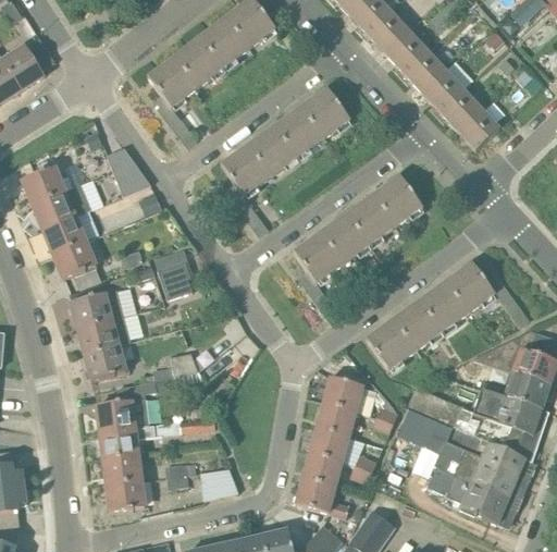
[(200,36),(224,68),(275,28),(254,0),(247,0),(200,36)]
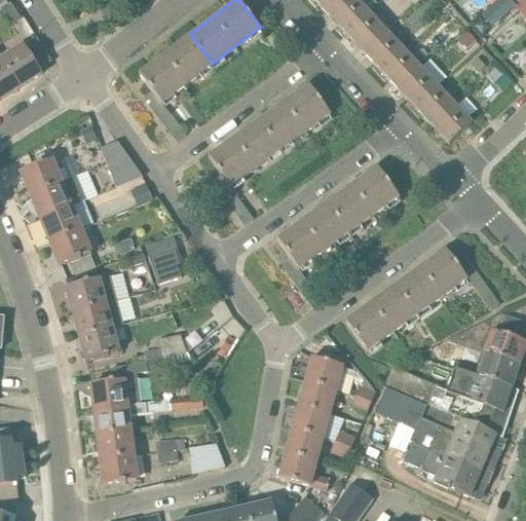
[(330,13),(344,0),(317,0),(330,13)]
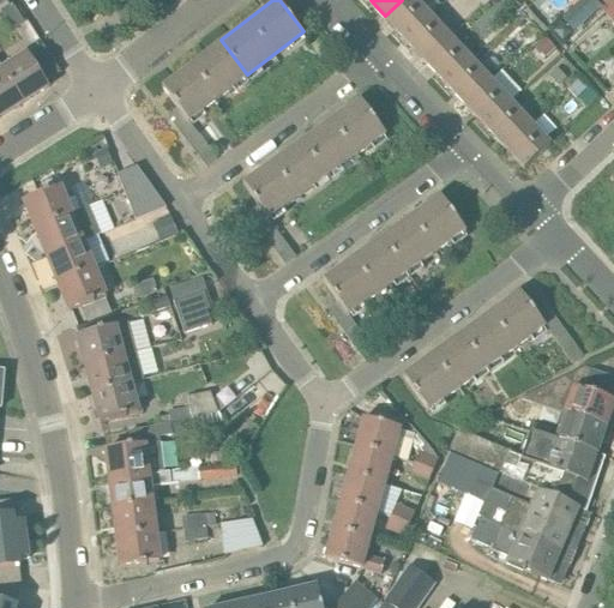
[(405,37),(431,13),(417,0),(402,0),(385,16),(405,37)]
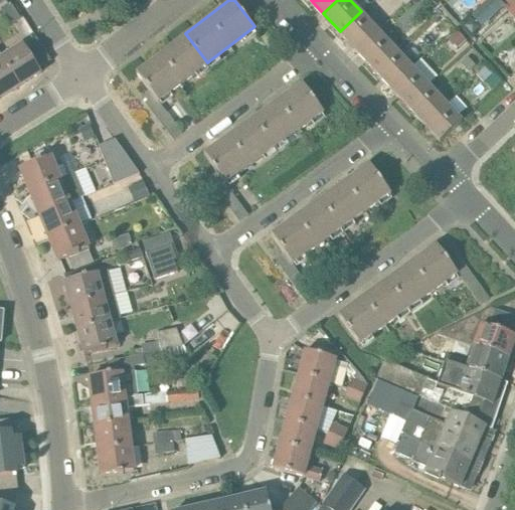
[(11,21),(20,16),(11,1),(2,6),(11,21)]
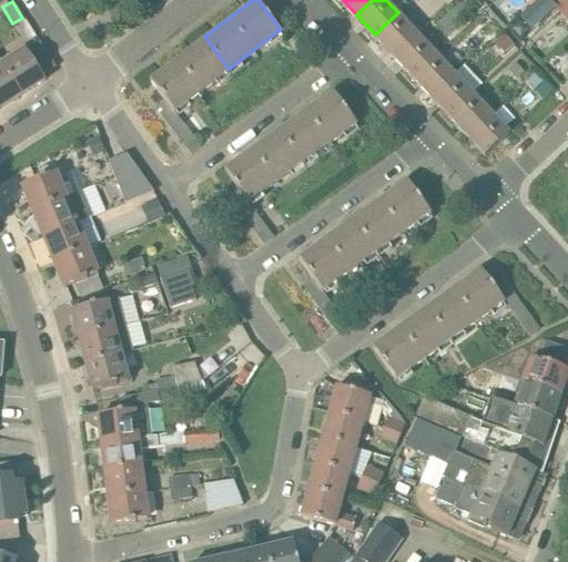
[(393,54),(417,32),(398,12),(375,34),(393,54)]
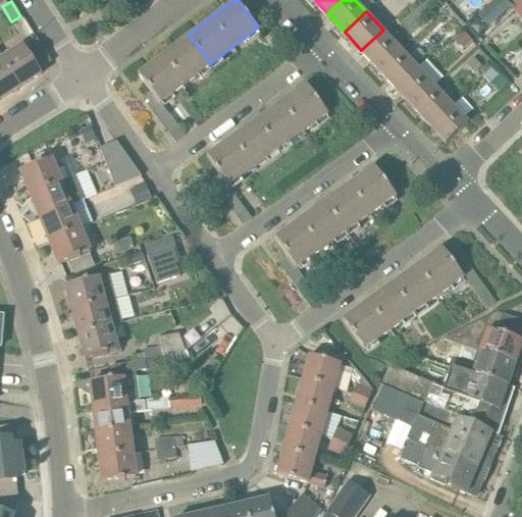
[(486,23),(479,15),(471,23),(478,31),(486,23)]
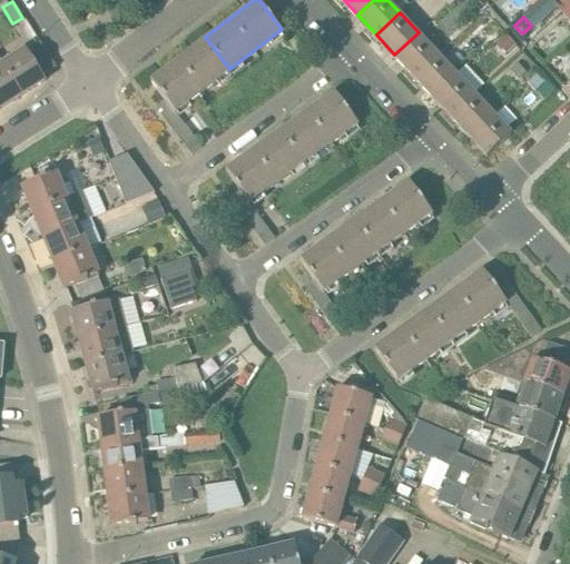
[(497,38),(507,49),(514,40),(505,30),(497,38)]
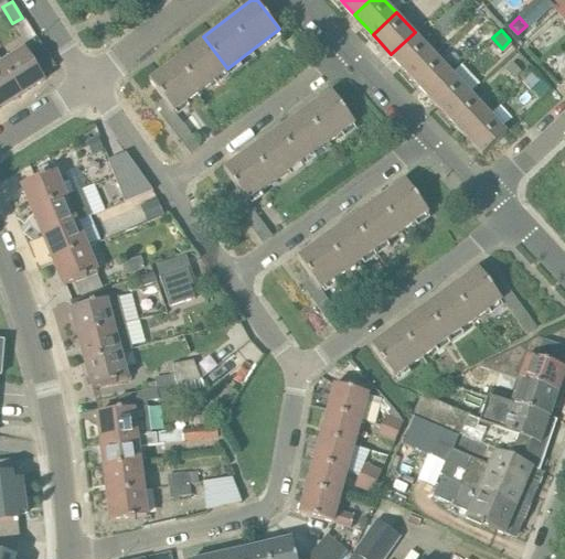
[(409,73),(433,51),(415,32),(391,54),(409,73)]
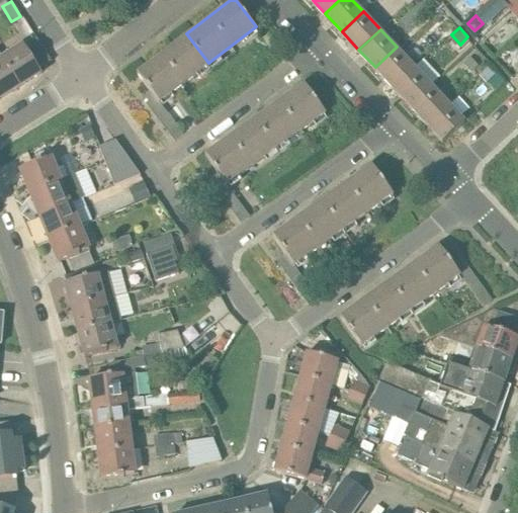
[(208,63),(186,33),(138,71),(151,89),(159,100),(208,63)]
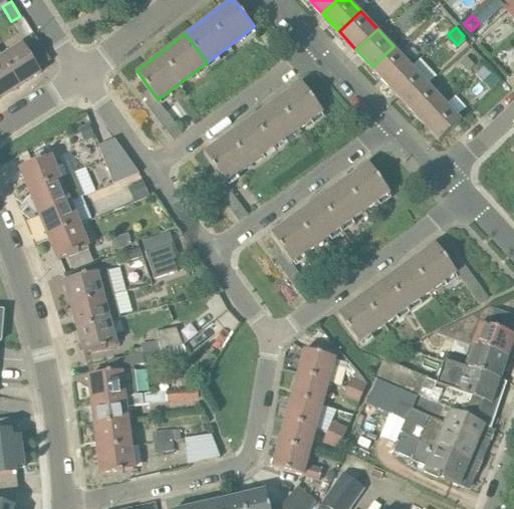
[(3,55),(21,82),(41,69),(24,42),(3,55)]
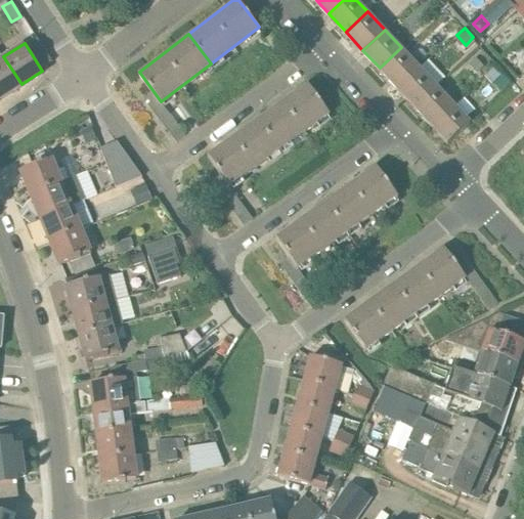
[(396,86),(419,66),(401,47),(380,68),(396,86)]
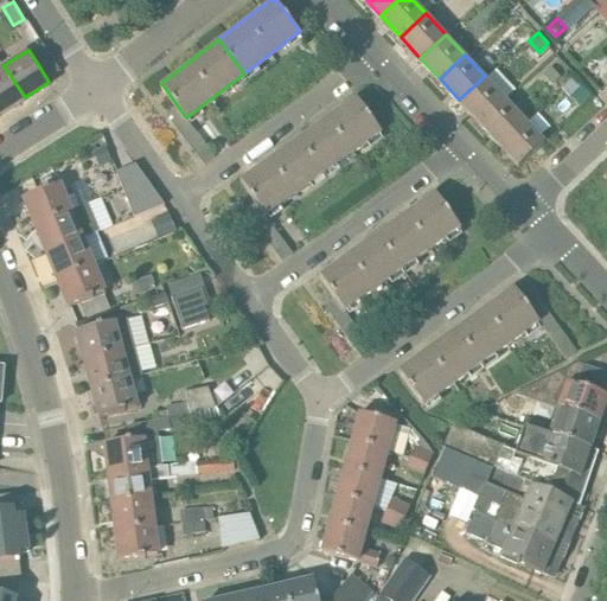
[(0,112),(25,97),(4,65),(0,59),(0,112)]
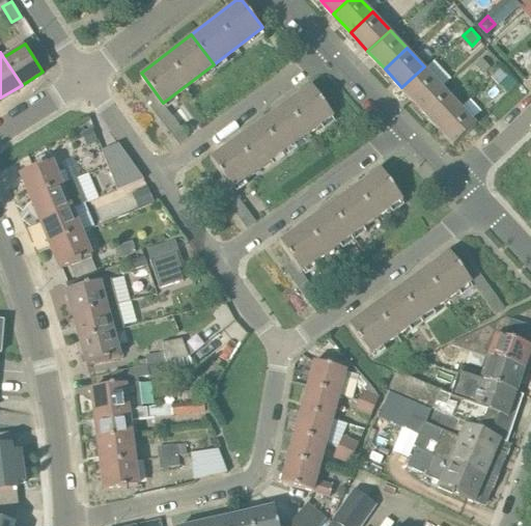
[(488,62),(481,54),(474,60),(482,68),(488,62)]
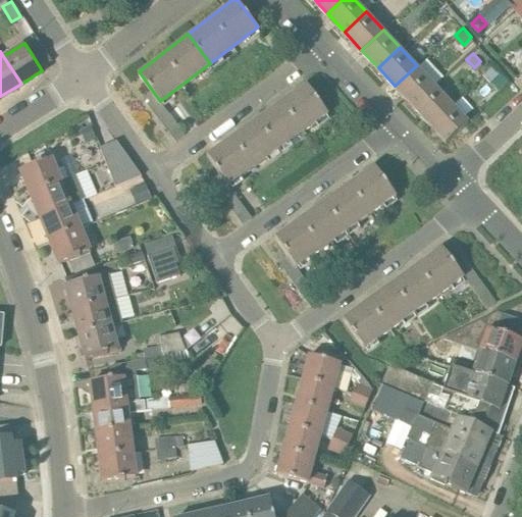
[(412,104),(433,84),(417,65),(395,86),(412,104)]
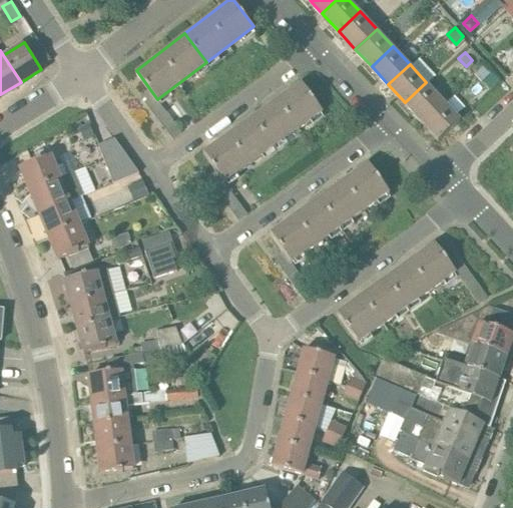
[(499,77),(490,68),(482,76),(490,85),(499,77)]
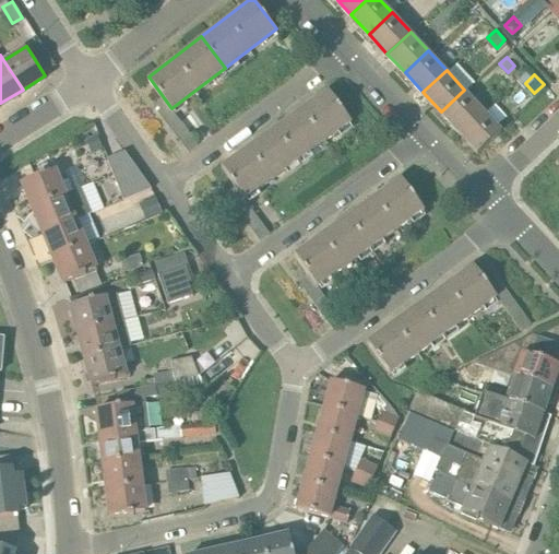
[(275,127),(298,157),(352,119),(329,87),(275,127)]
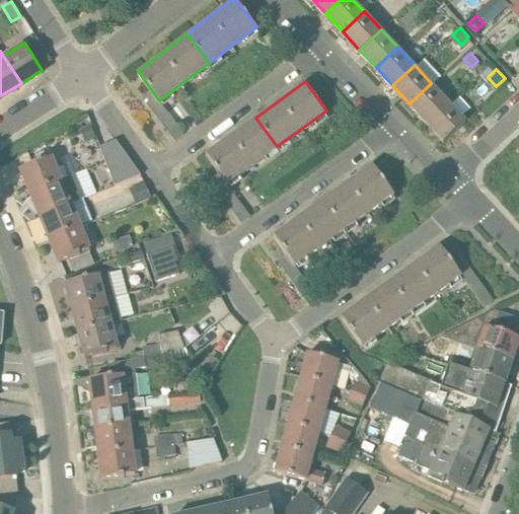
[(426,121),(448,100),(431,83),(410,103),(426,121)]
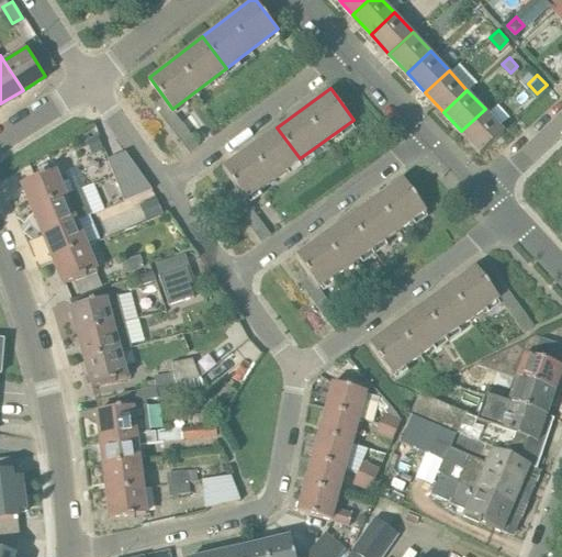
[(198,142),(172,109),(164,97),(155,103),(190,148),(198,142)]
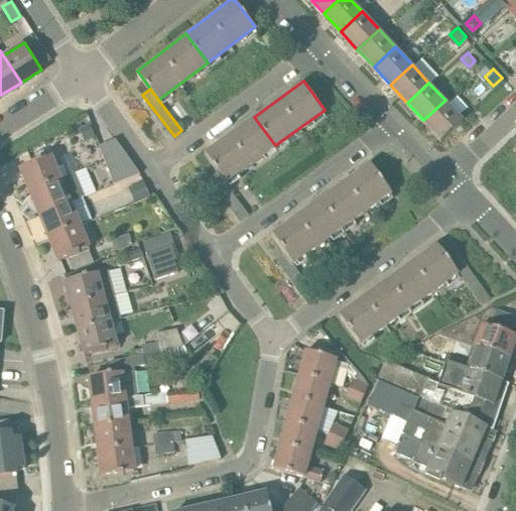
[(463,119),(445,100),(423,120),(441,139),(463,119)]
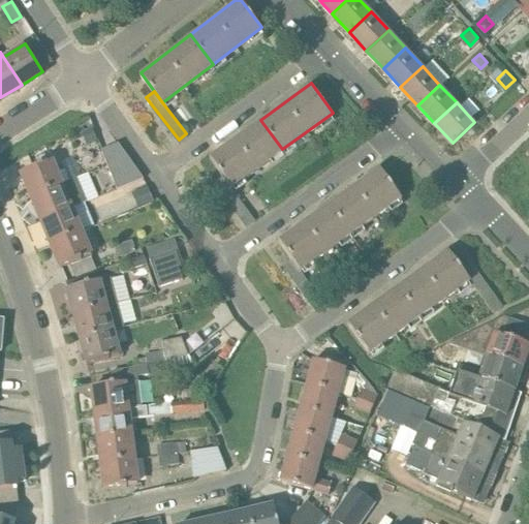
[(282,149),(260,120),(210,156),(223,175),(231,185),(282,149)]
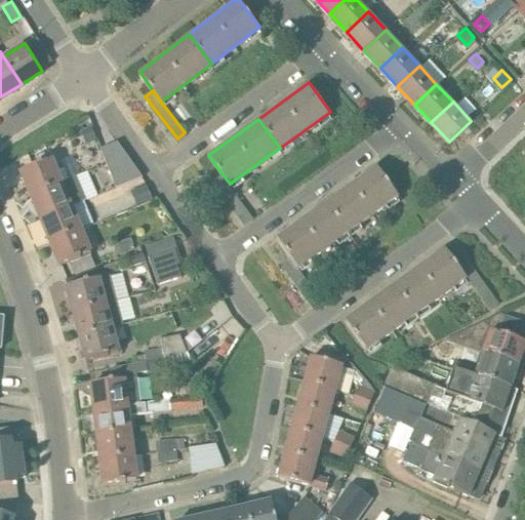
[(96,135),(90,123),(80,127),(85,141),(96,135)]
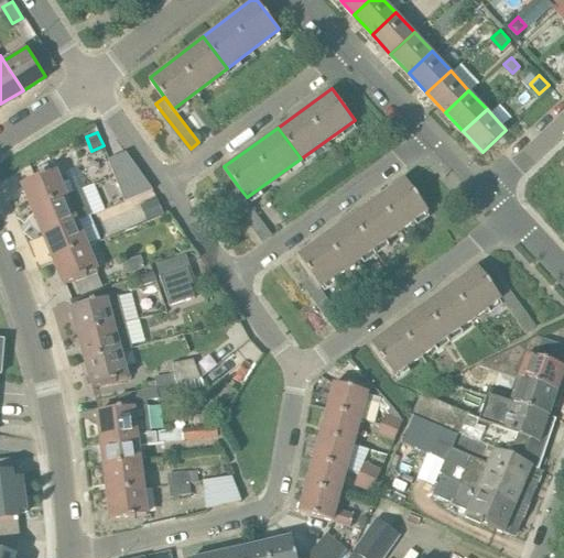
[(125,198),(152,186),(126,149),(108,155),(125,198)]
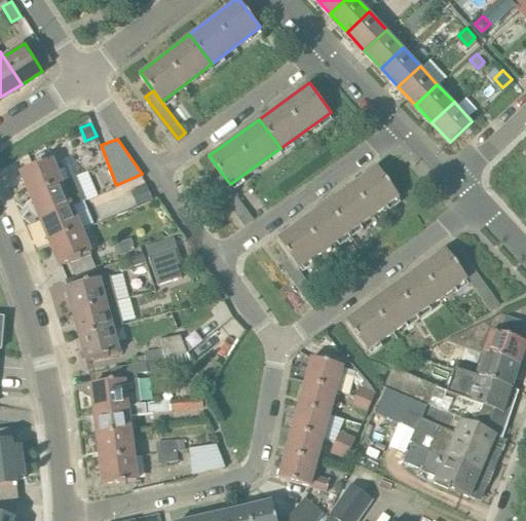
[(22,170),(32,194),(62,181),(51,157),(22,170)]
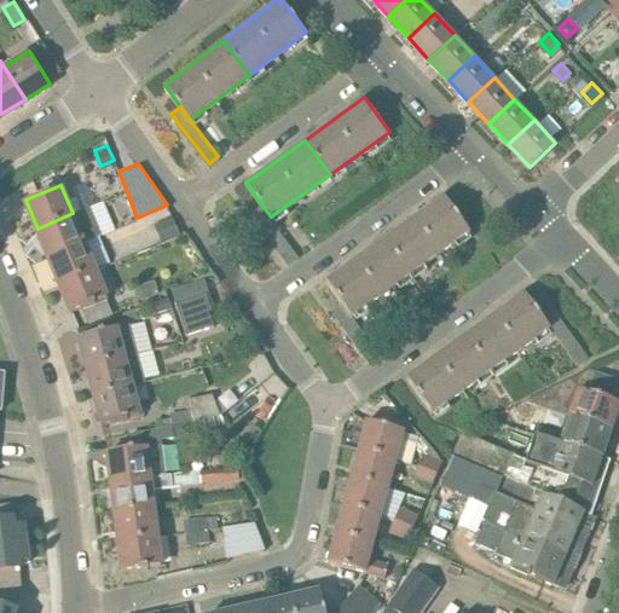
[(385,238),(409,273),(470,229),(445,195),(385,238)]
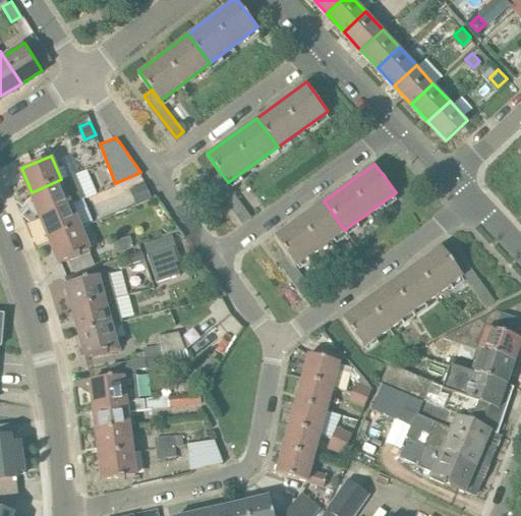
[(228,182),(220,172),(212,178),(243,221),(251,215),(228,182)]
